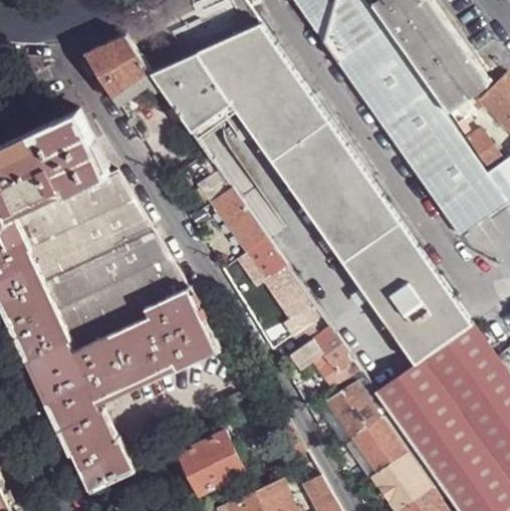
[(383,26),(385,24),(366,0),(291,0),(334,60),(383,26)]
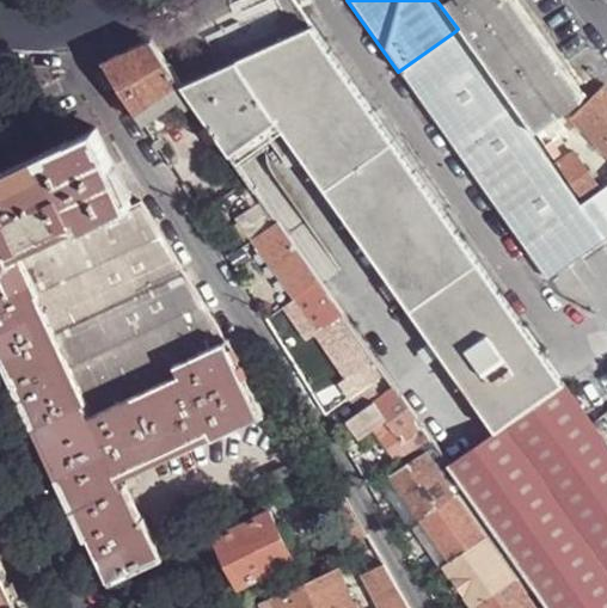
[(436,0),(458,29),(533,135),(581,102),(581,100),(576,93),(568,81),(512,0),(436,0)]
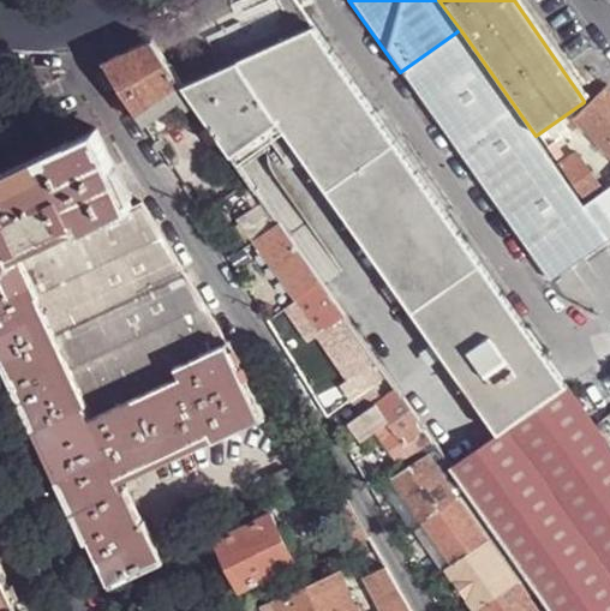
[(219,144),(234,167),(280,135),(495,437),(563,389),(310,29),(179,88),(185,95),(196,112),(208,127),(219,144)]
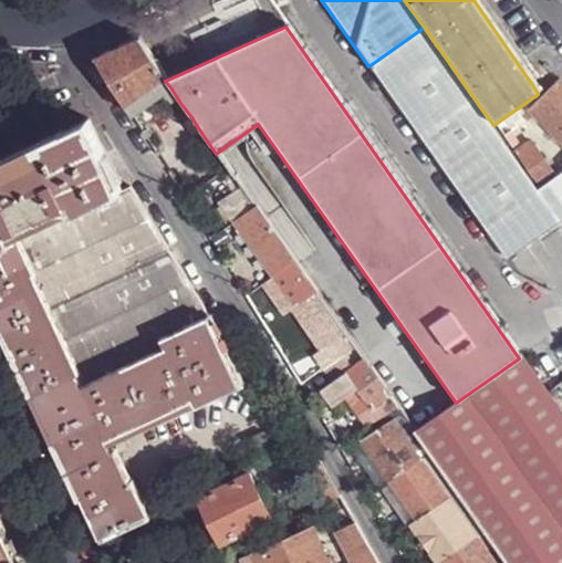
[(422,29),(368,66),(371,69),(509,264),(545,240),(561,228),(561,226),(538,189),(422,29)]
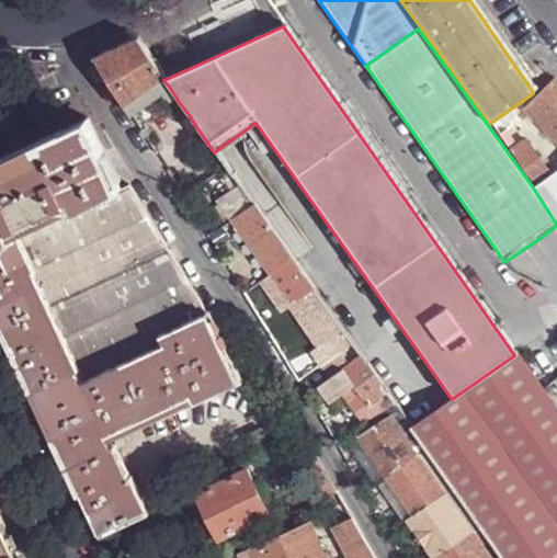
[(135,40),(93,59),(122,105),(162,78),(135,40)]
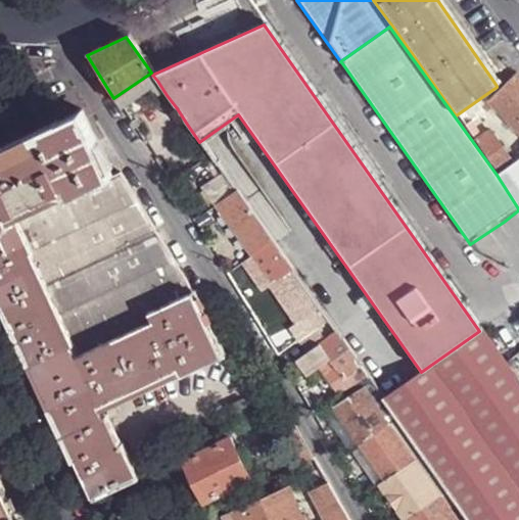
[(152,75),(151,73),(113,98),(120,107),(157,81),(152,75)]
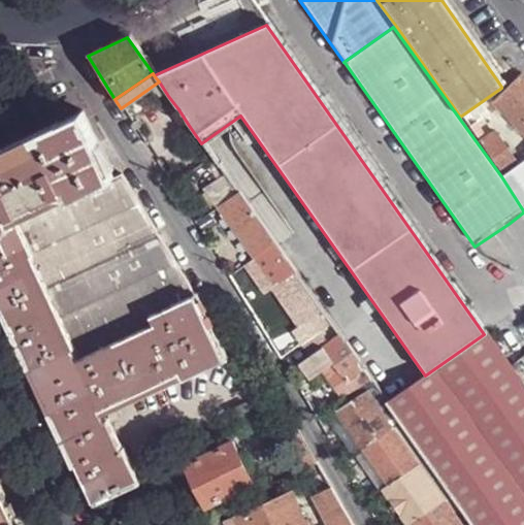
[(523,79),(519,75),(490,104),(523,137),(523,79)]
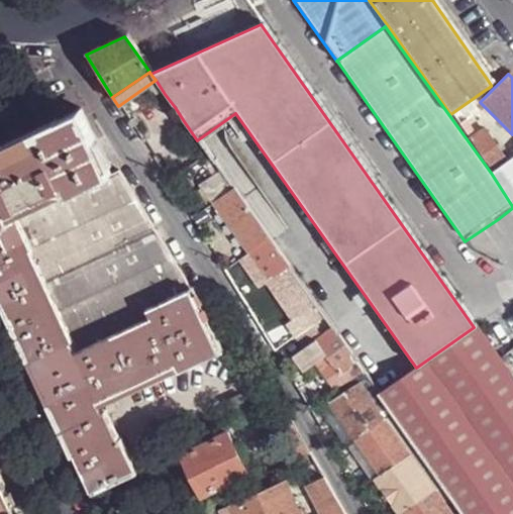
[(165,94),(158,100),(167,113),(175,107),(165,94)]
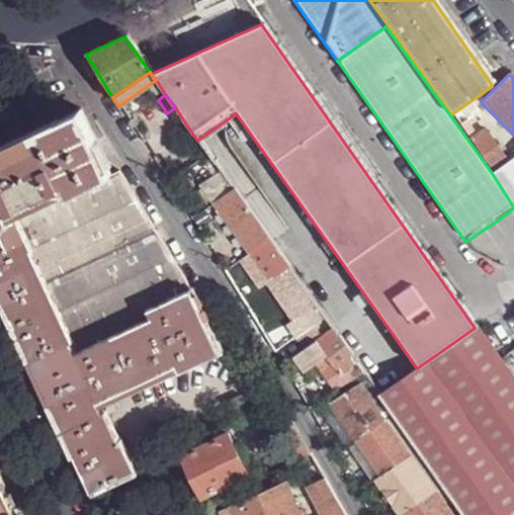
[(175,107),(167,113),(177,127),(184,121),(175,107)]
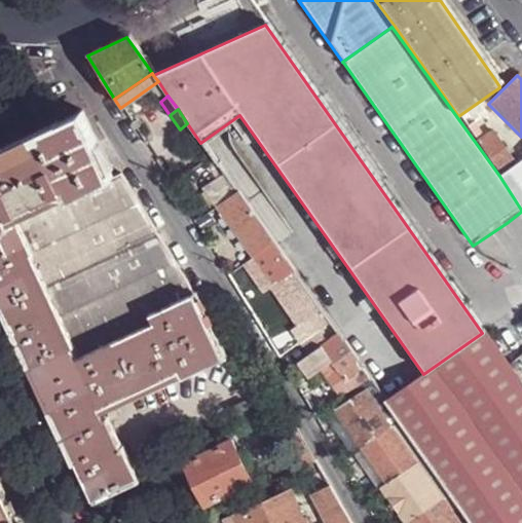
[(80,112),(0,149),(0,307),(61,439),(103,421),(98,410),(177,372),(180,379),(223,360),(192,295),(118,176),(111,179),(80,112)]
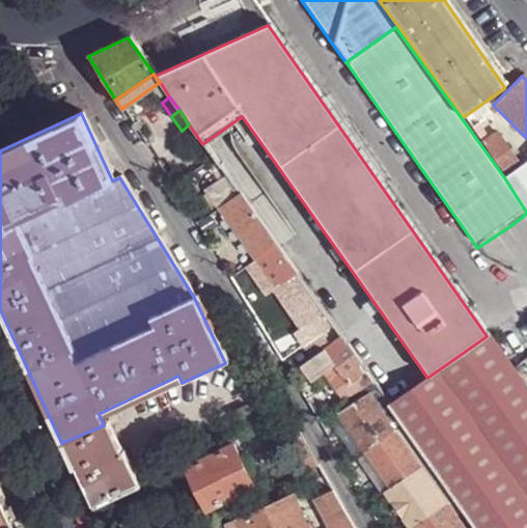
[(519,167),(496,135),(482,144),(505,176),(519,167)]
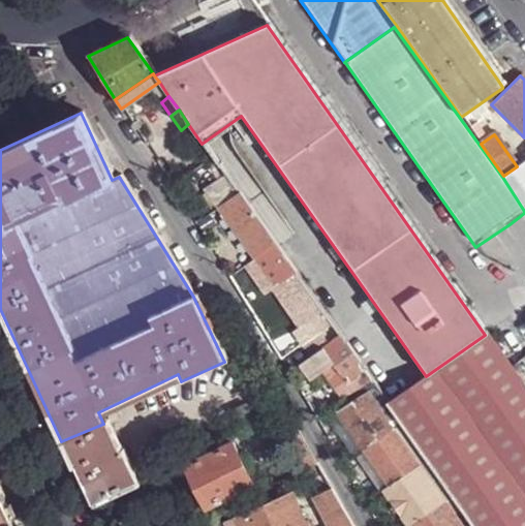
[(524,211),(524,160),(517,166),(503,176),(503,177),(502,177),(524,211)]
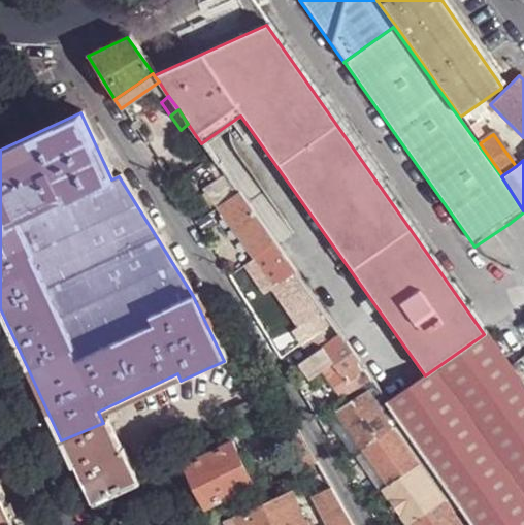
[(216,208),(237,194),(223,175),(202,191),(216,208)]
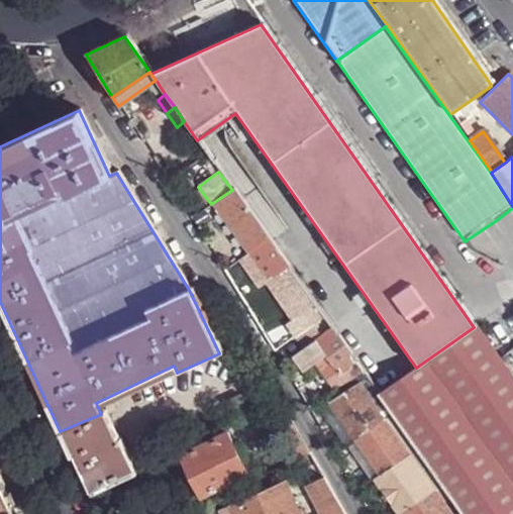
[(232,190),(211,204),(215,211),(245,254),(265,282),(280,271),(286,267),(232,190)]
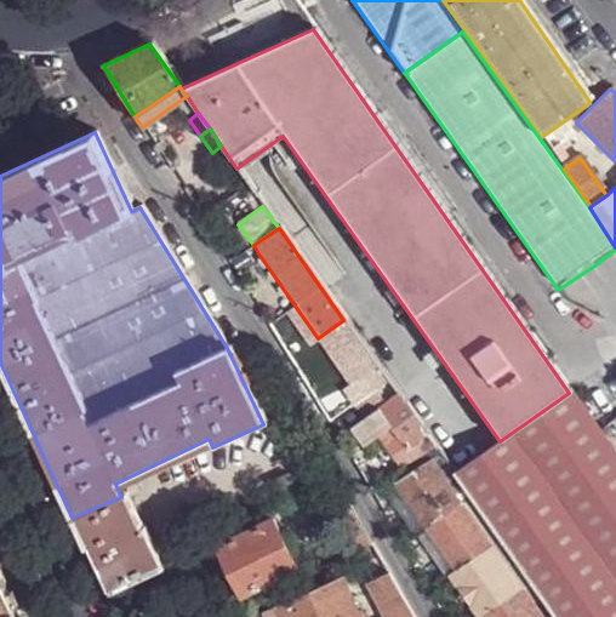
[(285,313),(308,346),(318,338),(295,306),(285,313)]
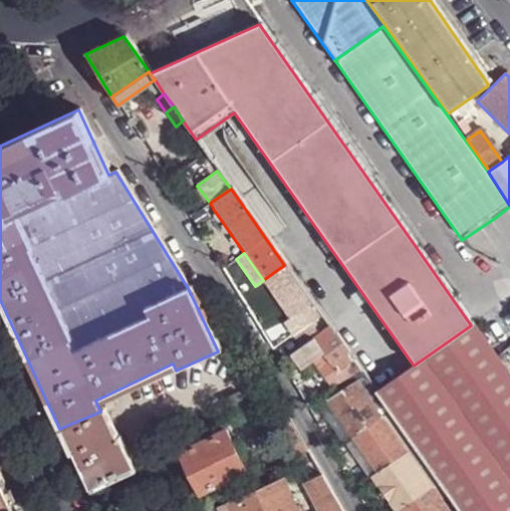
[(290,273),(284,265),(278,269),(283,277),(290,273)]
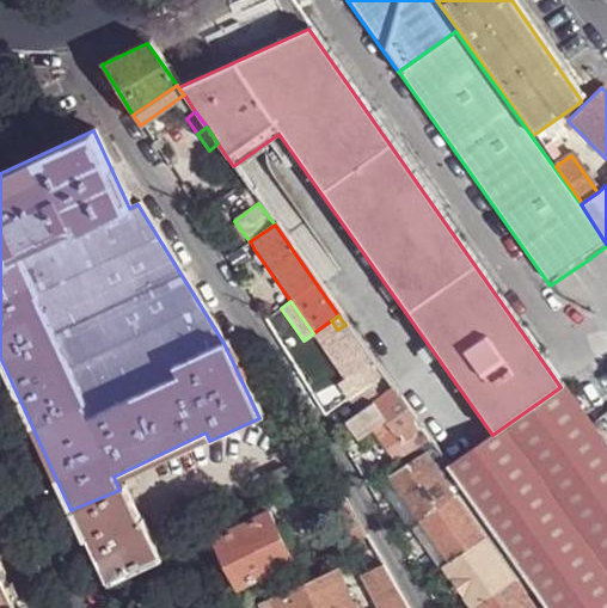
[(369,358),(353,336),(337,347),(353,370),(369,358)]
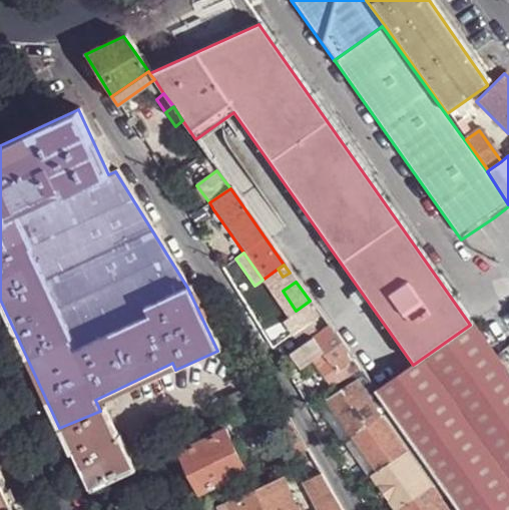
[(319,315),(310,301),(296,311),(287,317),(296,330),(307,322),(319,315)]
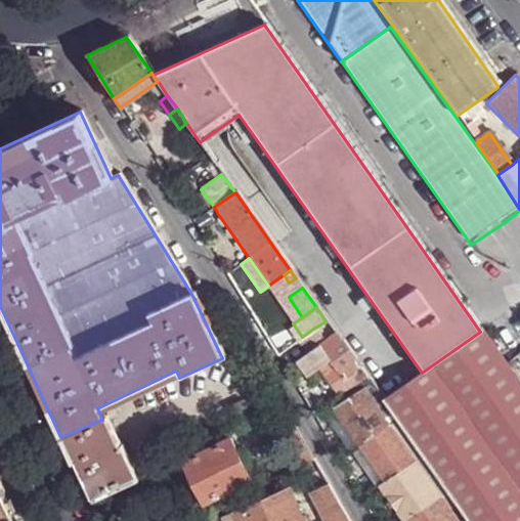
[(336,395),(347,388),(355,383),(364,377),(333,332),(326,321),(313,329),(314,331),(296,343),(304,354),(294,361),(304,377),(316,368),(336,395)]
